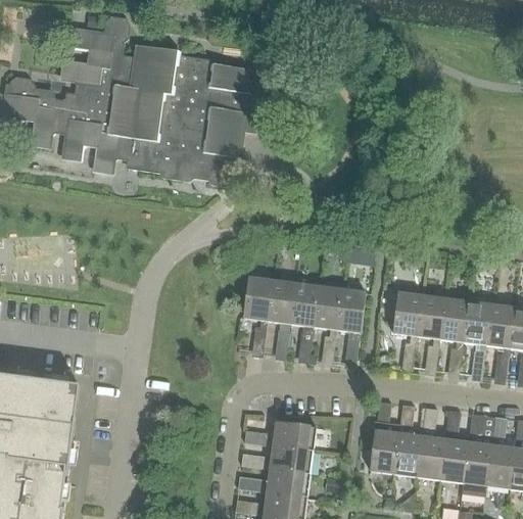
[(100,16),(89,15),(87,27),(98,29),(100,16)]
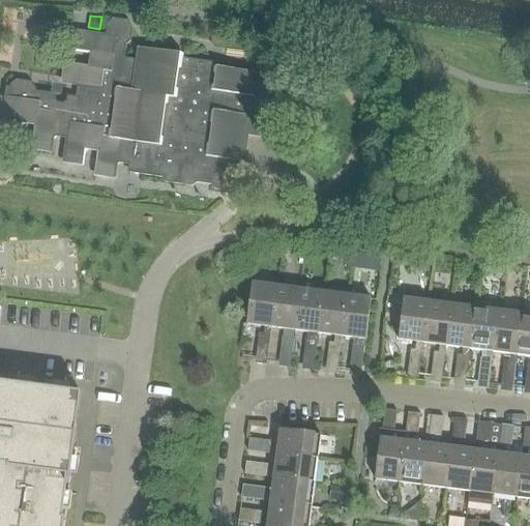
[(166,177),(190,181),(196,177),(211,179),(215,184),(228,186),(233,182),(236,158),(244,159),(248,132),(265,134),(270,100),(268,95),(271,90),(273,79),(256,77),(253,71),(216,66),(211,62),(179,57),(175,53),(144,48),(137,53),(136,59),(125,57),(123,52),(124,42),(128,38),(129,25),(126,20),(114,18),(109,22),(107,33),(82,29),(77,33),(76,46),(82,47),(88,48),(91,52),(89,64),(82,63),(69,61),(64,65),(63,78),(76,80),(79,86),(77,95),(68,94),(68,99),(64,101),(56,100),(53,96),(54,91),(52,91),(52,92),(33,89),(34,86),(29,81),(18,79),(11,82),(11,86),(7,85),(1,127),(5,132),(18,134),(20,120),(23,118),(35,120),(32,140),(37,145),(50,147),(51,134),(56,132),(67,133),(64,153),(68,158),(81,161),(82,149),(83,147),(86,145),(98,146),(95,166),(99,172),(113,173),(114,161),(119,157),(129,159),(128,168),(162,173),(166,177)]
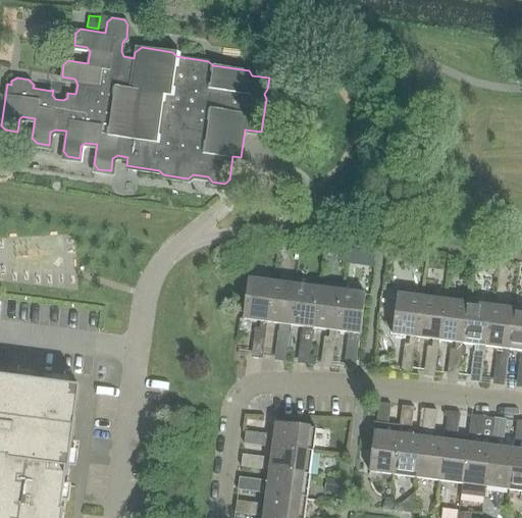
[(266,319),(272,278),(248,275),(243,316),(259,319),(258,325),(254,324),(253,334),(264,335),(266,319)]
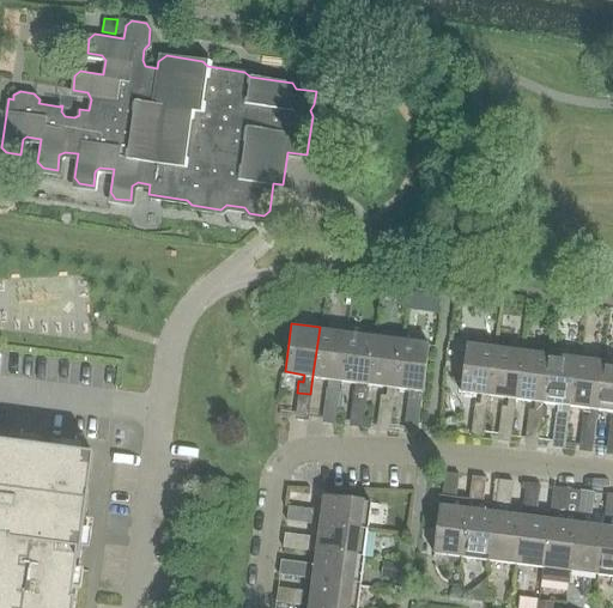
[(320,327),(313,375),(332,377),(331,385),(326,384),(325,396),(337,397),(339,378),(340,378),(346,330),(320,327)]
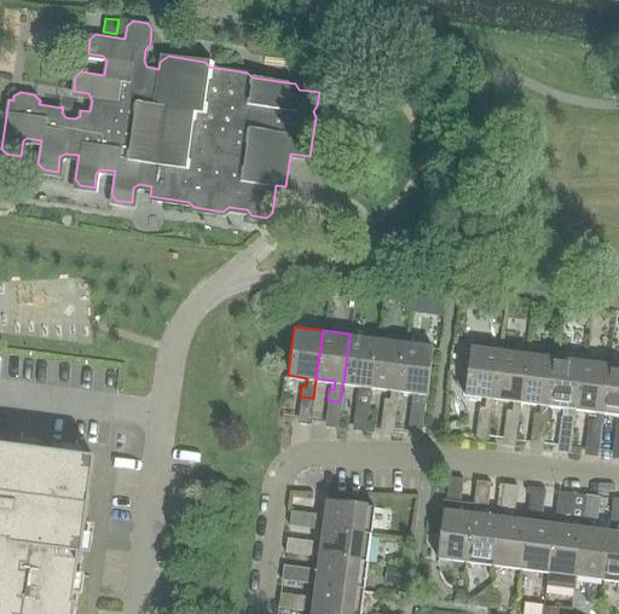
[(350,334),(343,382),(357,384),(354,403),(368,405),(370,386),(377,337),(350,334)]
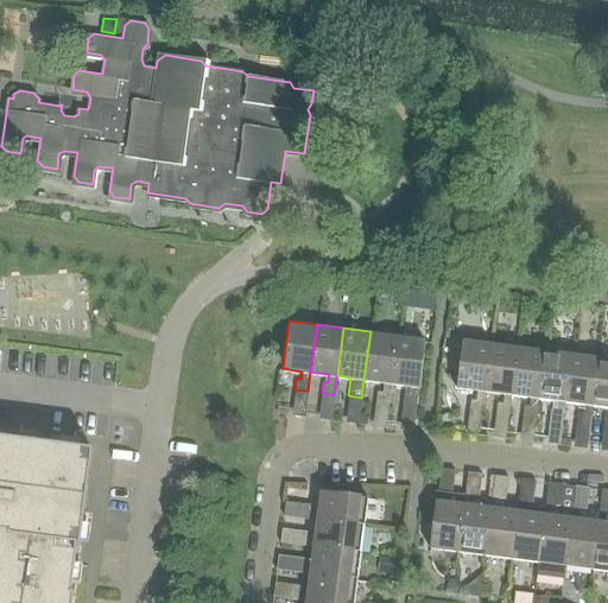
[(371,331),(363,379),(384,381),(382,389),(377,388),(375,400),(387,401),(391,382),(397,335),(371,331)]
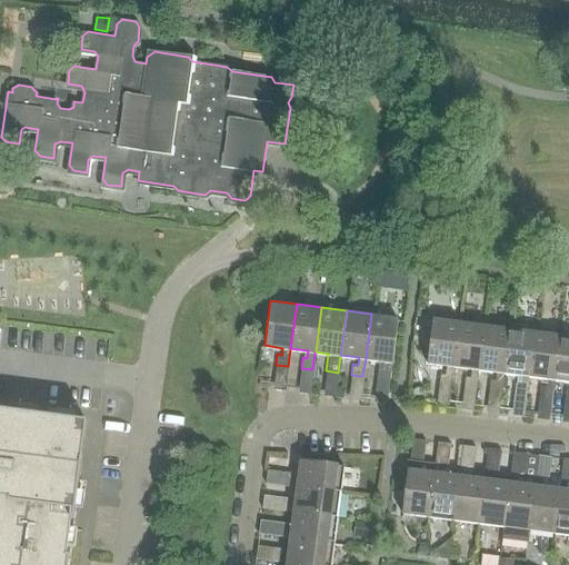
[(371,314),(366,358),(383,360),(382,368),(378,367),(377,377),(388,379),(390,362),(391,362),(398,317),(371,314)]
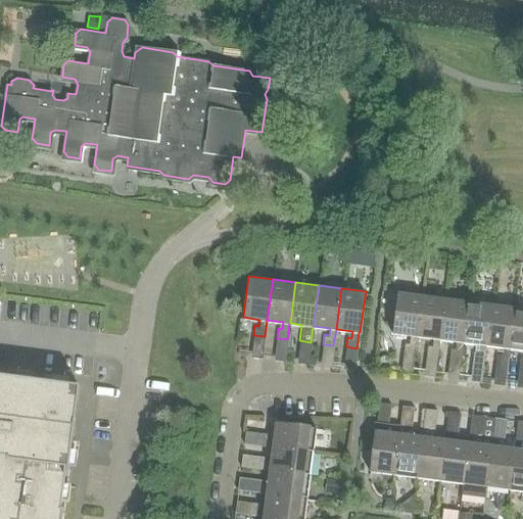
[(416,335),(422,293),(397,290),(392,332),(410,334),(409,341),(403,340),(402,349),(414,350),(416,335)]
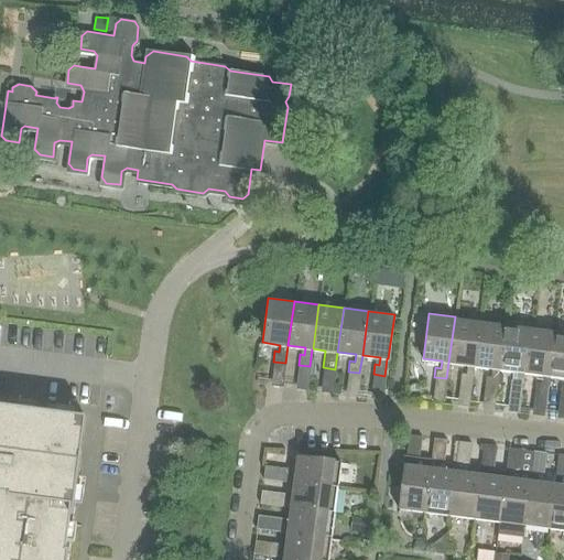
[(455,316),(448,362),(467,364),(466,372),(461,370),(459,380),(470,381),(473,365),(474,365),(479,320),(455,316)]
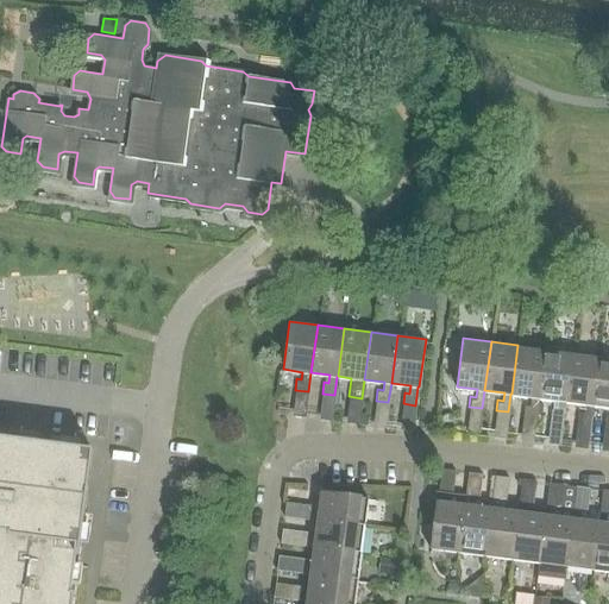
[(518,345),(512,394),(531,396),(529,404),(523,403),(522,414),(535,415),(538,397),(539,397),(545,348),(518,345)]
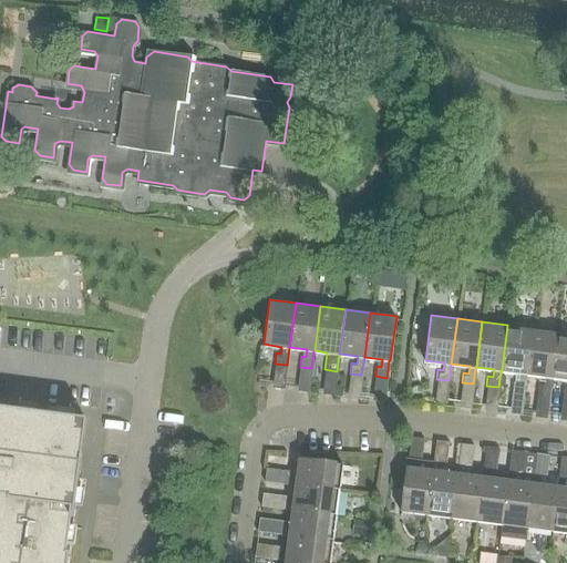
[(507,325),(502,370),(519,372),(518,379),(513,379),(512,389),(524,390),(526,374),(533,328),(507,325)]
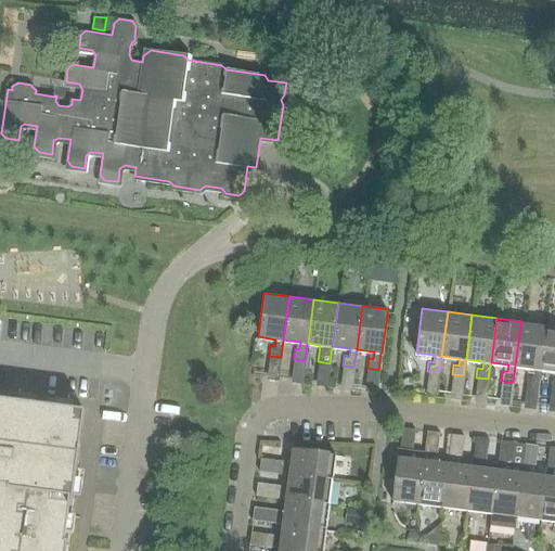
[(521,321),(515,366),(533,368),(532,374),(527,374),(526,384),(537,385),(539,368),(540,368),(545,324),(521,321)]
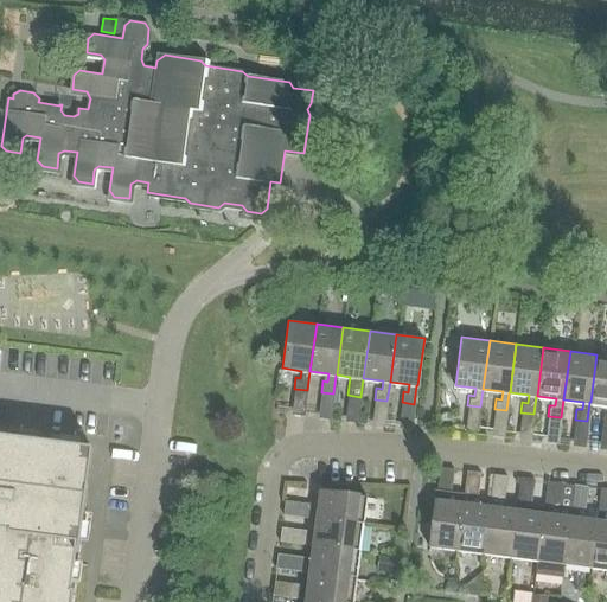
[(606,356),(596,354),(590,402),(606,404),(606,411),(604,412),(602,422),(606,422),(606,356)]
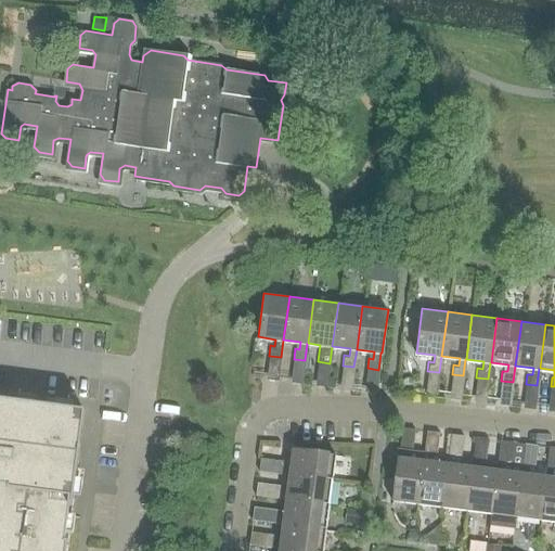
[(65,550),(85,410),(18,401),(0,398),(0,550),(65,550)]
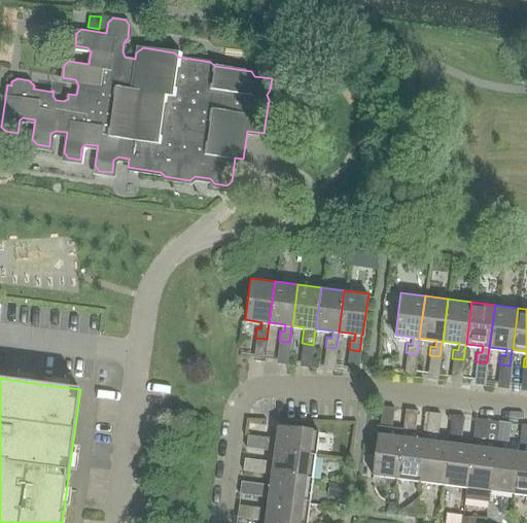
[(372,473),(396,476),(400,436),(401,427),(390,425),(393,405),(382,404),(378,431),(377,431),(372,473)]
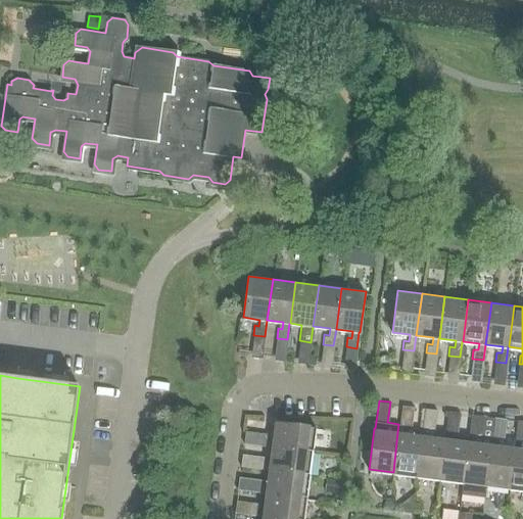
[(414,406),(401,404),(398,424),(397,432),(393,472),(416,475),(421,434),(406,432),(406,426),(411,426),(414,406)]
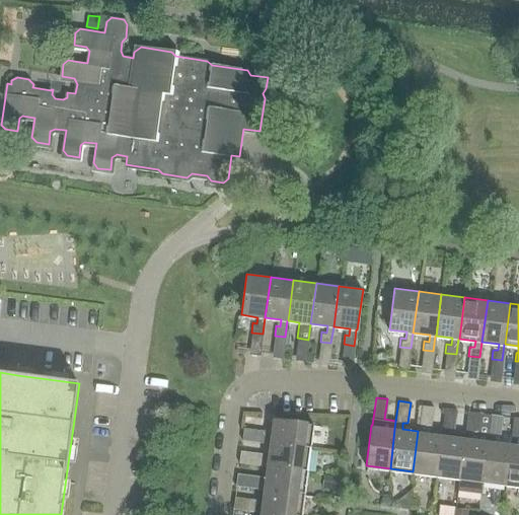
[(432,406),(422,403),(418,431),(413,471),(436,474),(441,435),(424,432),(425,426),(430,426),(432,406)]
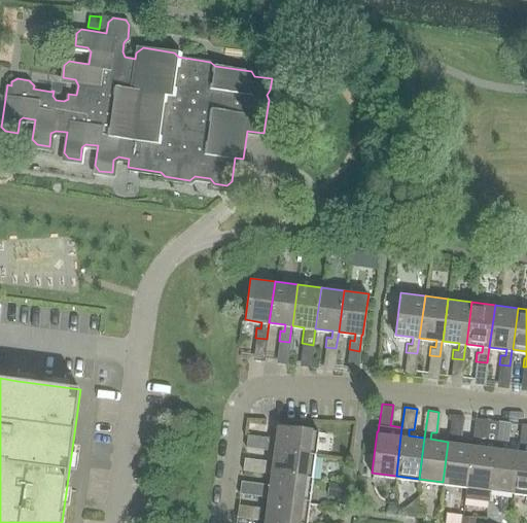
[(462,414),(452,413),(448,442),(443,482),(465,485),(470,444),(454,442),(455,434),(460,436),(462,414)]
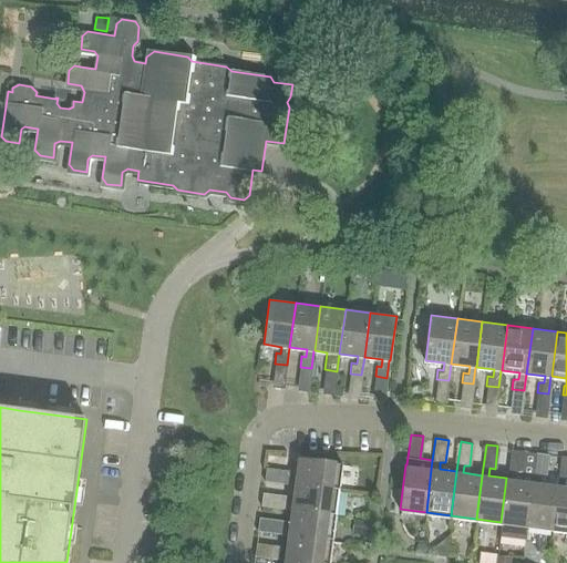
[(506,478),(501,522),(502,522),(501,533),(525,536),(527,525),(526,525),(532,481),(513,479),(514,471),(521,472),(523,449),(511,448),(506,478)]
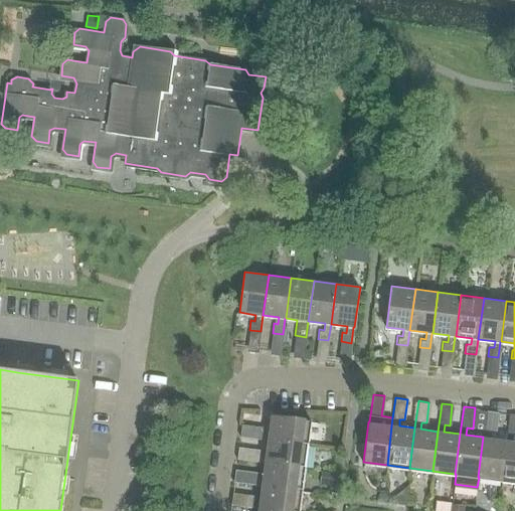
[(498,410),(487,409),(483,437),(478,477),(479,477),(501,480),(505,440),(489,438),(490,431),(495,432),(498,410)]
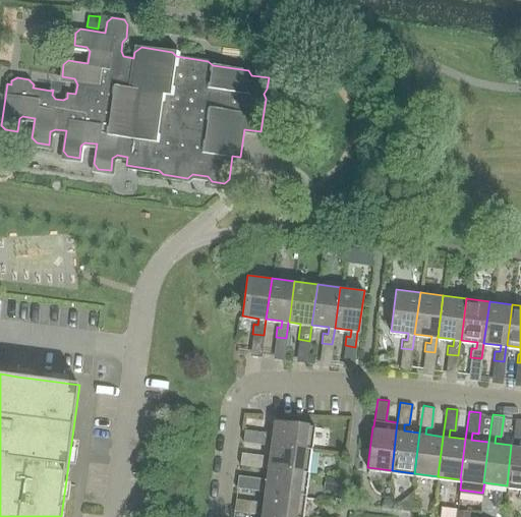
[(520,439),(520,417),(515,417),(511,445),(507,485),(520,486),(520,446),(518,446),(519,439),(520,439)]
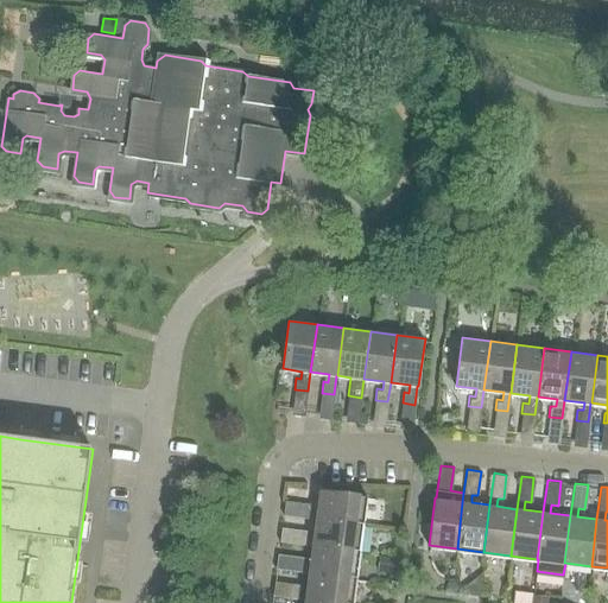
[(309,502),(284,499),(283,513),(316,518),(363,524),(367,495),(320,489),(316,509),(308,508),(309,502)]
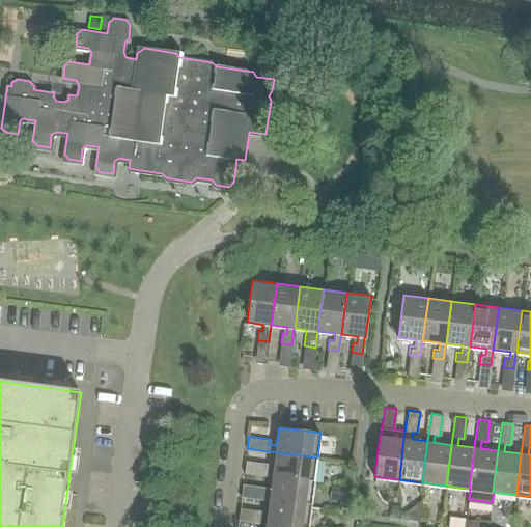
[(246,459),(244,471),(272,475),(314,481),(317,458),(276,452),(273,469),(266,468),(267,462),(246,459)]
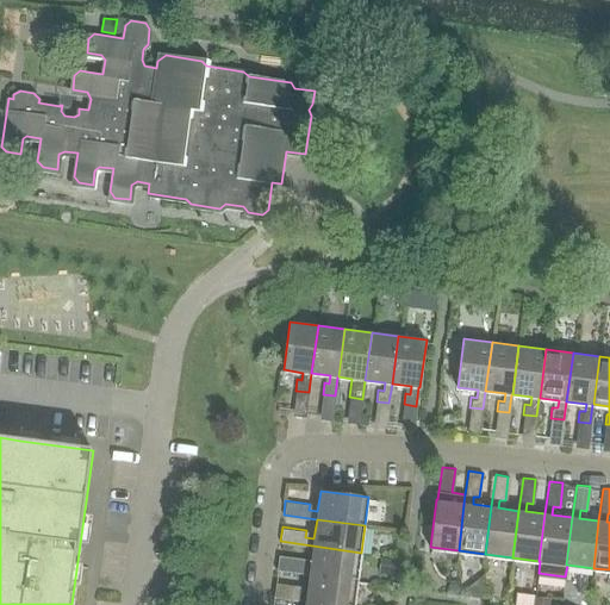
[(279,554),(277,568),(310,572),(358,579),(361,553),(312,546),(310,565),(302,563),(303,557),(279,554)]
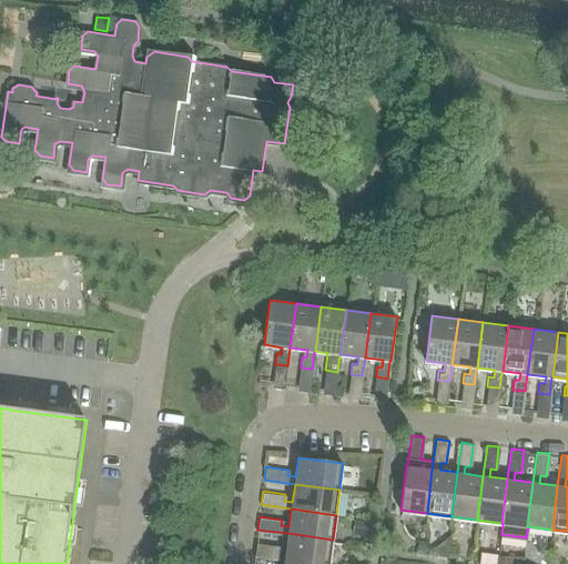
[(374,520),(356,517),(354,531),(373,533),(374,520)]
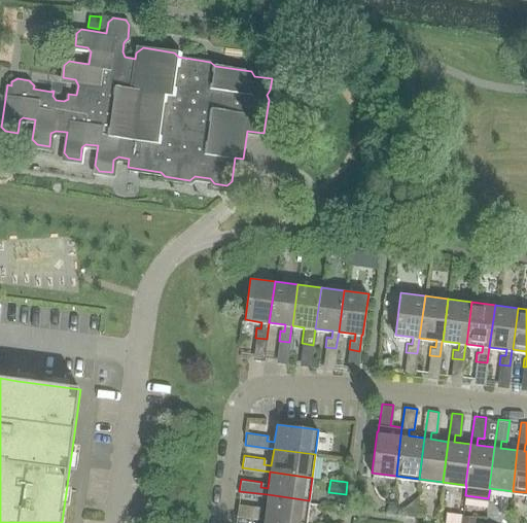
[(238,502),(236,515),(264,518),(301,522),(306,522),(309,500),(268,494),(265,512),(257,511),(258,504),(238,502)]
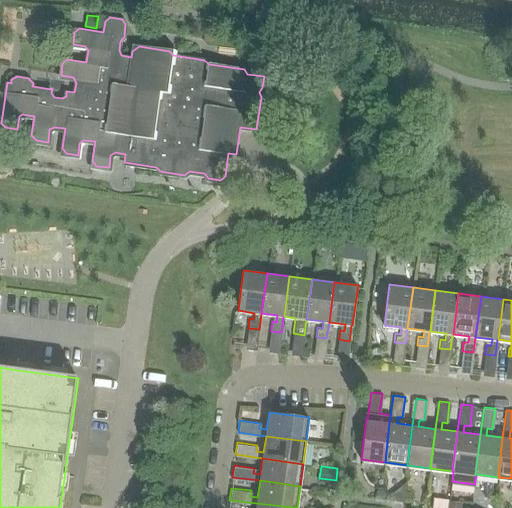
[(450,497),(448,507),(459,507),(461,498),(450,497)]
